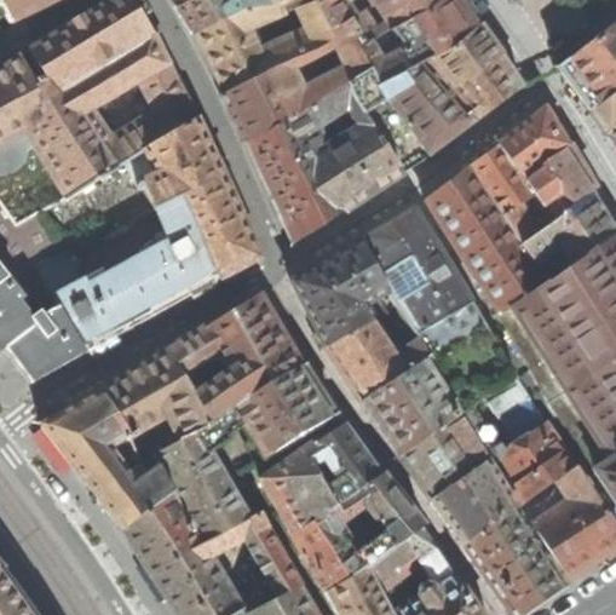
[(56,85),(42,92),(22,51),(0,67),(0,194),(18,219),(42,205),(42,207),(68,195),(147,147),(199,114),(178,73),(155,27),(142,6),(138,0),(107,0),(79,17),(33,44),(45,68),(56,85)]
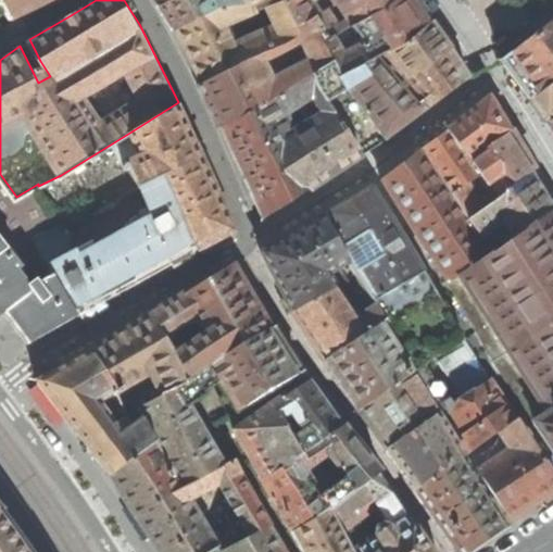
[(2,0),(11,17),(45,0),(2,0)]
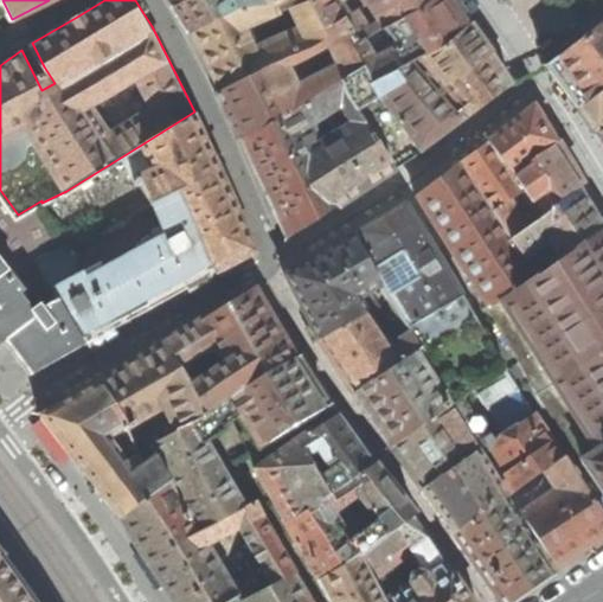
[(186,13),(193,27),(237,2),(244,0),(179,0),(186,13)]
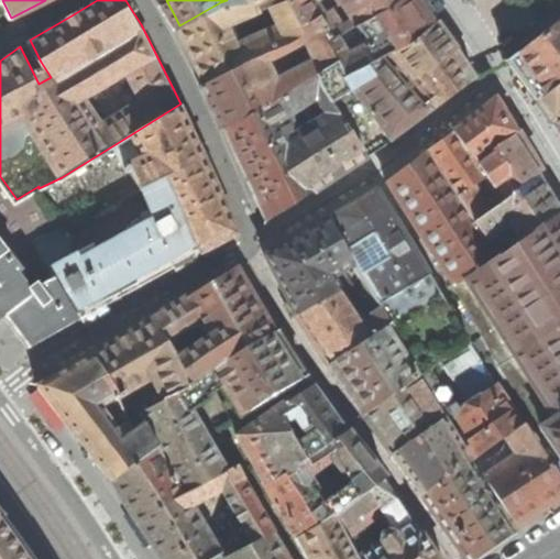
[(227,0),(220,2),(179,25),(195,56),(206,80),(254,55),(275,47),(304,32),(303,29),(288,0),(227,0)]
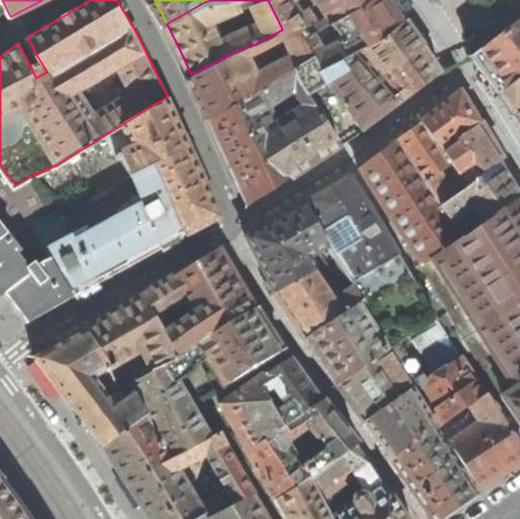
[(268,0),(281,27),(289,18),(296,13),(301,11),(294,0),(315,0),(268,0)]
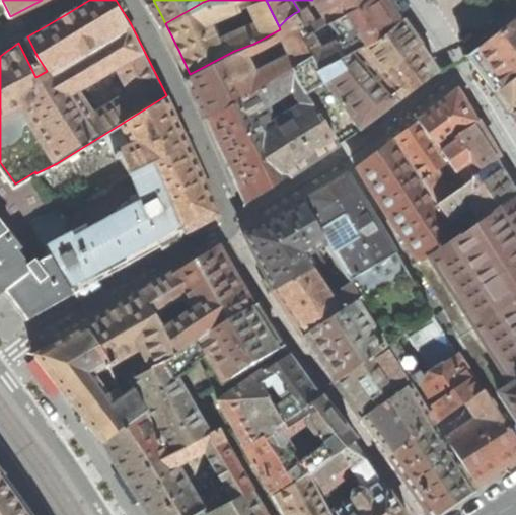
[(315,0),(324,15),(315,18),(307,6),(299,11),(294,13),(304,26),(300,29),(302,32),(307,29),(309,32),(327,21),(361,0),(315,0)]
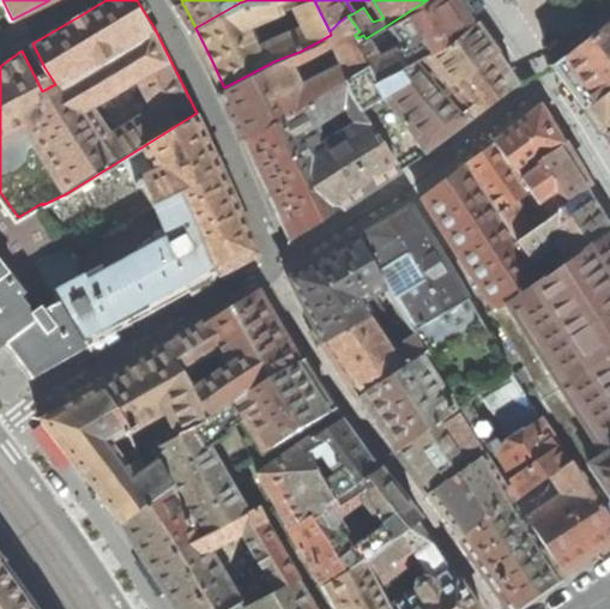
[(465,0),(427,0),(387,25),(366,38),(360,42),(355,44),(368,66),(378,79),(402,67),(422,54),(475,17),(465,0)]
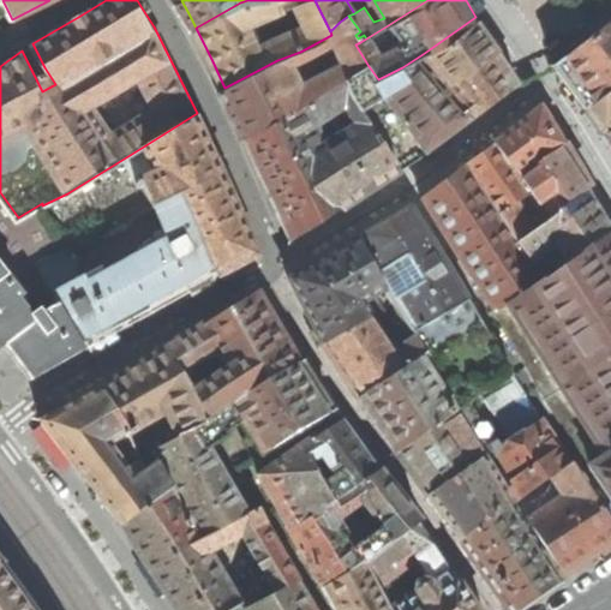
[(331,35),(300,52),(277,60),(225,88),(238,113),(247,136),(298,105),(299,107),(345,81),(369,66),(355,45),(360,42),(358,39),(355,35),(360,31),(348,16),(340,22),(330,31),(331,35)]
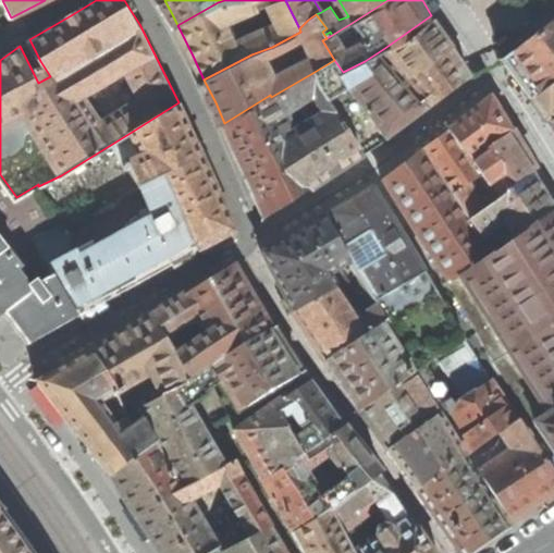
[(441,28),(431,15),(383,49),(406,75),(410,72),(452,44),(441,28)]
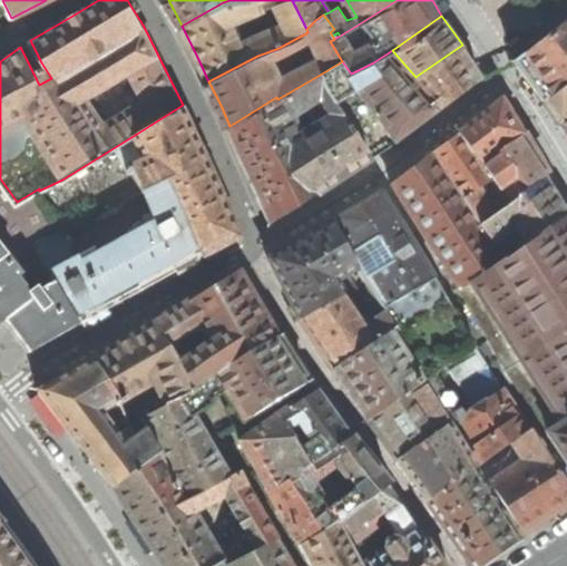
[(536,84),(548,99),(566,85),(566,21),(565,22),(517,58),(536,84)]
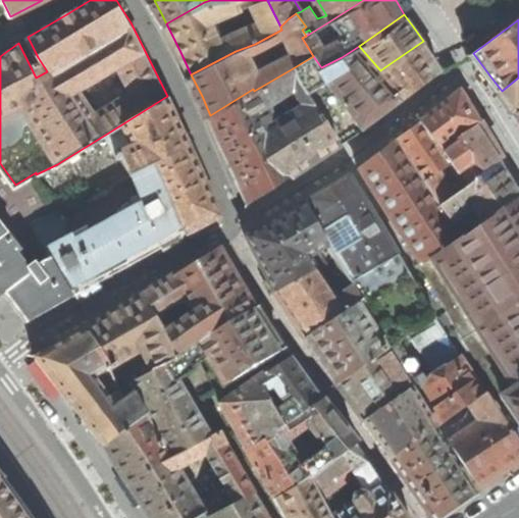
[(432,54),(423,41),(384,67),(380,70),(402,97),(442,67),(432,54)]
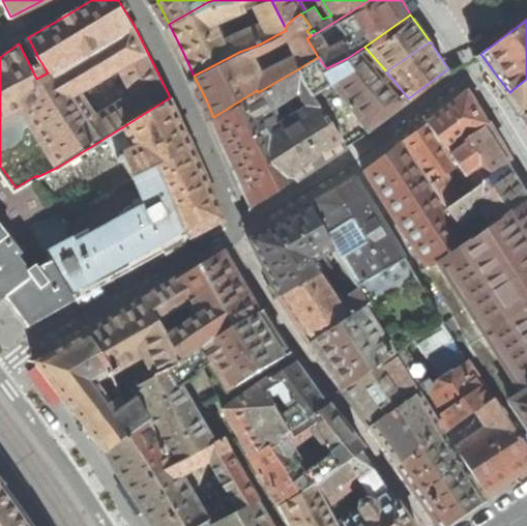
[(385,116),(408,98),(386,71),(364,47),(347,58),(326,68),(318,57),(297,69),(315,98),(344,145),(356,137),(335,104),(345,96),(369,128),(385,116)]
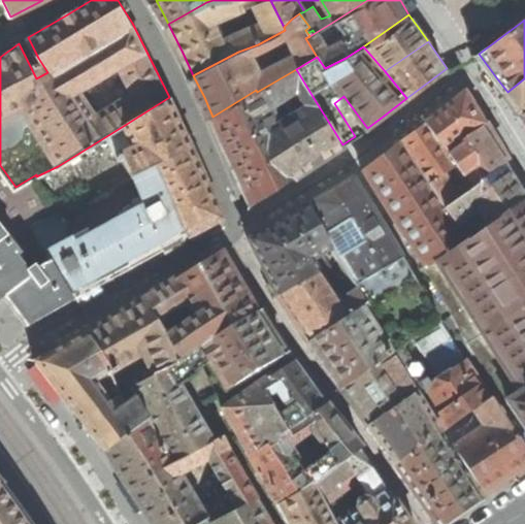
[(231,162),(250,203),(298,173),(342,144),(314,98),(296,69),(257,92),(256,90),(212,117),(231,162)]
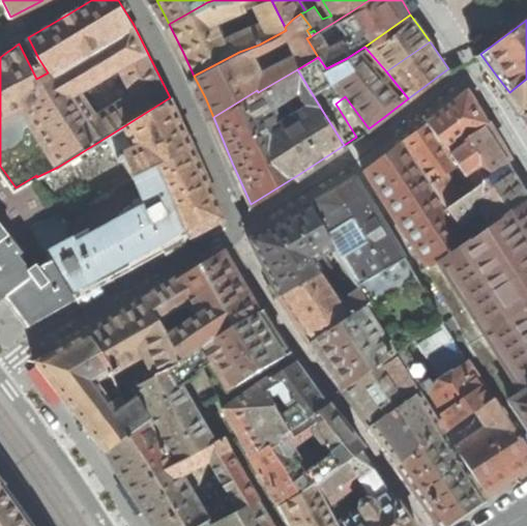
[(517,104),(523,113),(526,110),(526,79),(509,92),(517,104)]
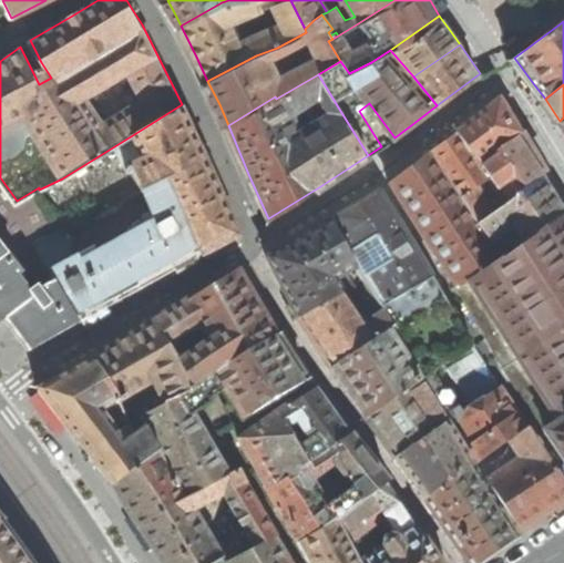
[(480,114),(459,131),(479,162),(520,134),(518,131),(509,115),(499,100),(480,114)]
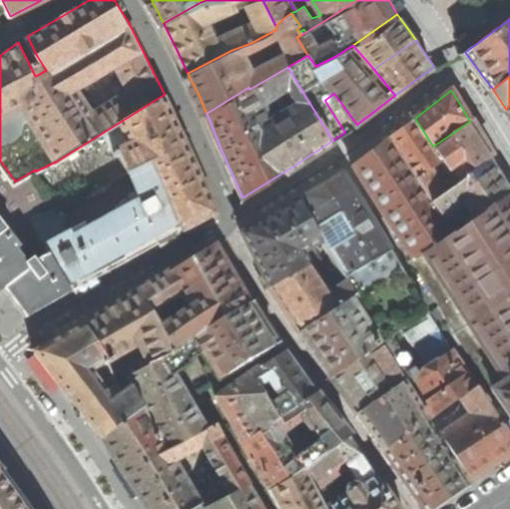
[(345,132),(357,124),(334,93),(325,100),(345,132)]
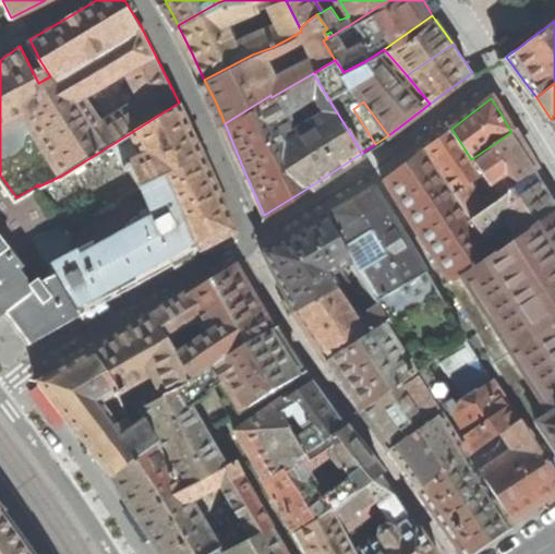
[(197,144),(179,103),(132,132),(142,153),(129,160),(142,185),(143,185),(167,173),(198,249),(236,229),(217,189),(218,187),(207,163),(198,144),(197,144)]
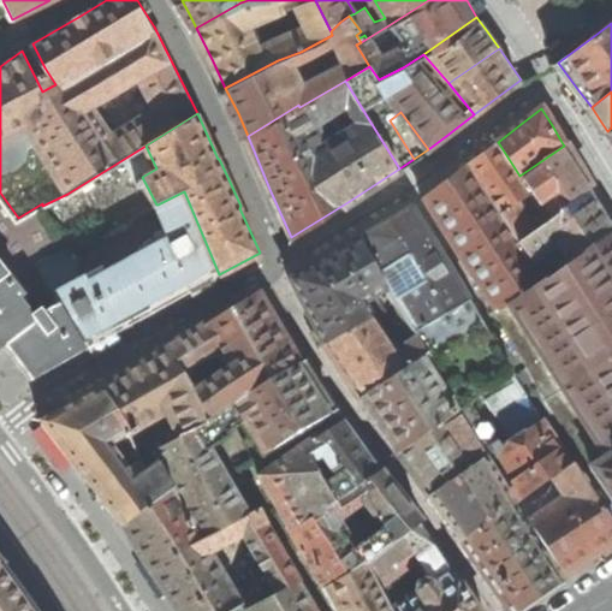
[(577,168),(564,146),(520,176),(498,142),(483,152),(469,161),(506,217),(504,218),(521,241),(547,223),(568,206),(590,190),(577,168)]
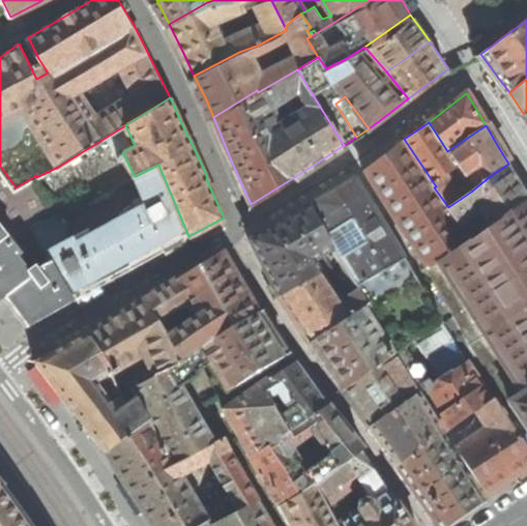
[(367,169),(431,265),(461,244),(469,239),(448,209),(448,207),(434,187),(436,186),(404,139),(394,147),(367,169)]
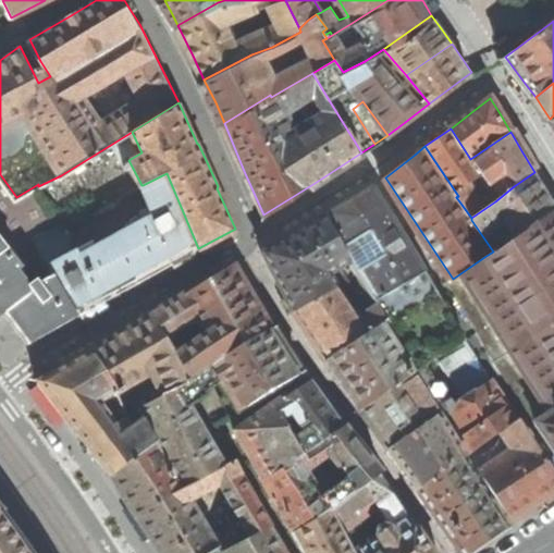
[(545,189),(534,172),(514,186),(495,201),(471,218),(471,220),(493,252),(494,252),(502,247),(499,242),(502,240),(494,226),(502,222),(514,240),(553,211),(553,204),(545,189)]
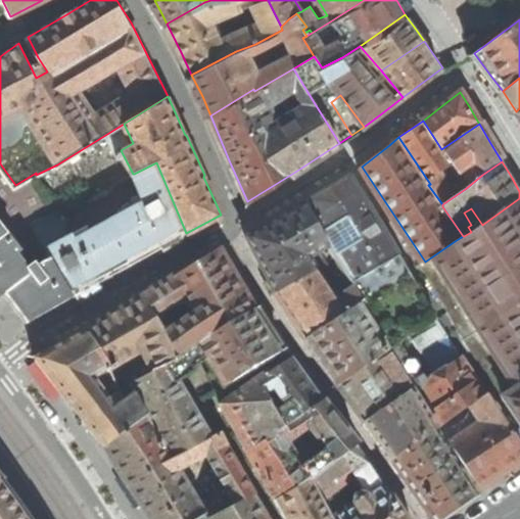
[(116,271),(186,233),(156,162),(134,174),(145,200),(77,237),(76,235),(73,237),(58,209),(55,210),(32,221),(40,234),(52,255),(74,294),(116,271)]
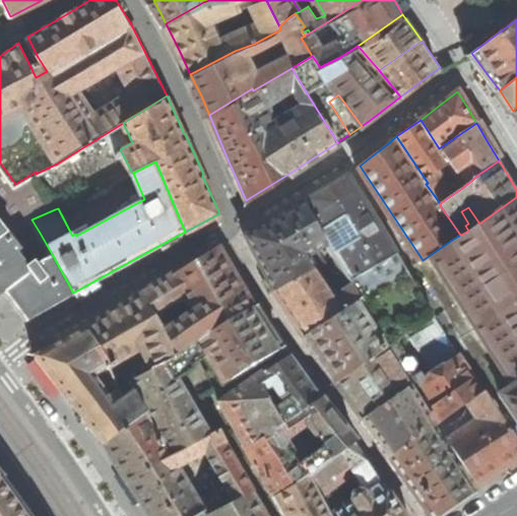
[(18,302),(28,318),(55,303),(73,293),(52,254),(39,262),(36,259),(33,261),(19,245),(40,233),(31,219),(55,209),(36,174),(36,172),(15,184),(0,163),(0,292),(7,287),(18,302)]
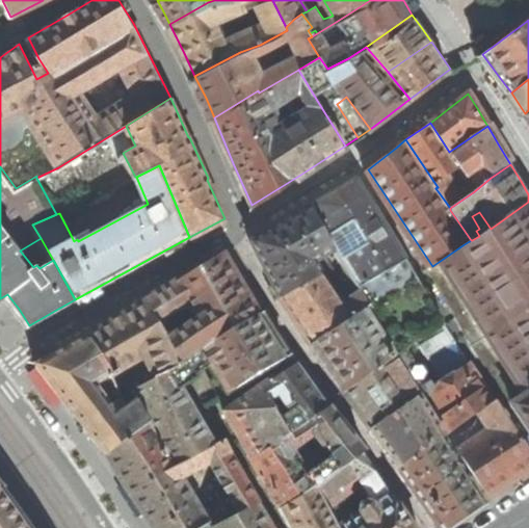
[(361,289),(408,260),(358,177),(335,190),(309,206),(335,249),(336,248),(361,289)]
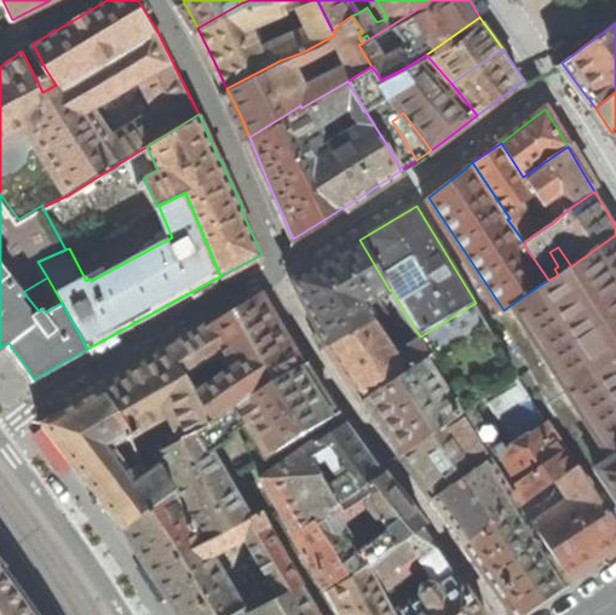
[(615,235),(571,266),(558,275),(550,280),(548,280),(539,286),(566,327),(582,316),(592,309),(597,314),(615,300),(615,235)]
